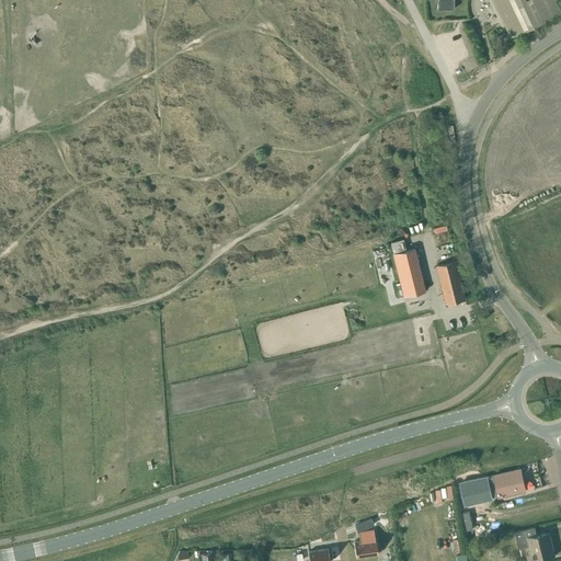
[(436,0),(437,9),(454,9),(453,0),(436,0)]
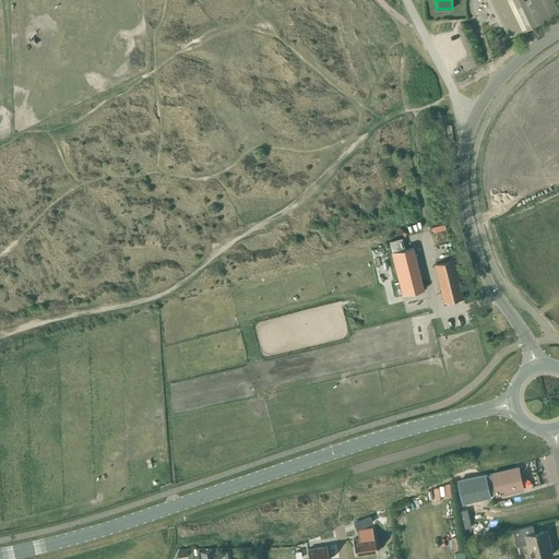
[(508,37),(515,33),(546,19),(558,12),(552,0),(490,0),(497,13),(508,37)]
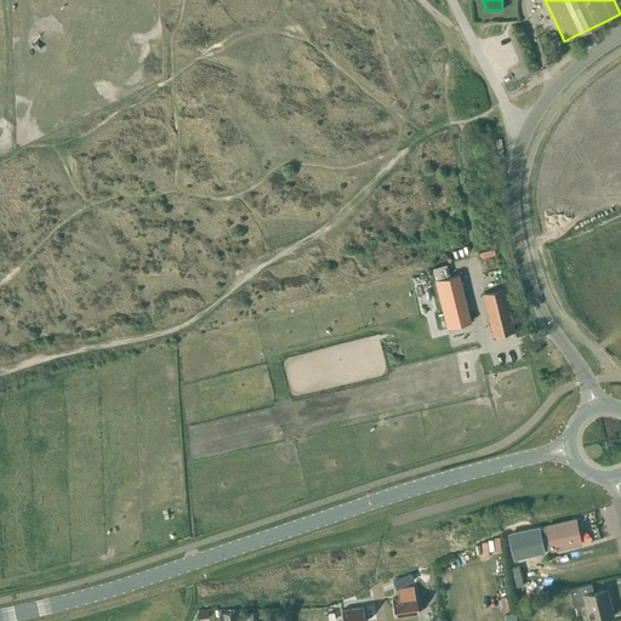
[(459,274),(434,280),(446,328),(471,322),(459,274)]
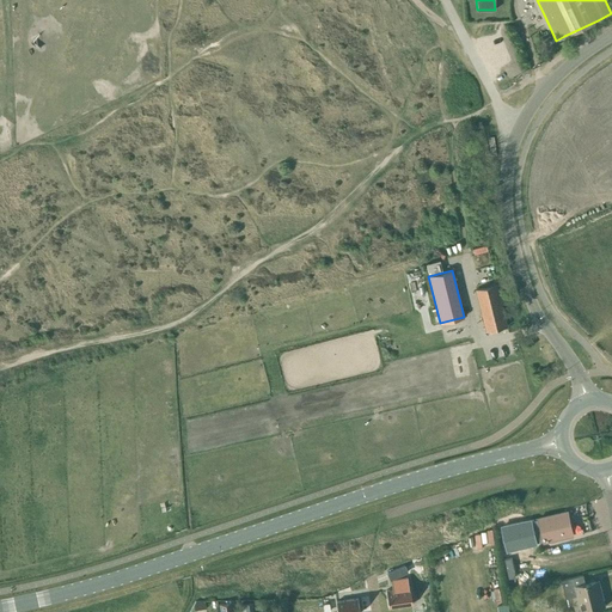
[(507,326),(496,285),(475,289),(485,331),(507,326)]
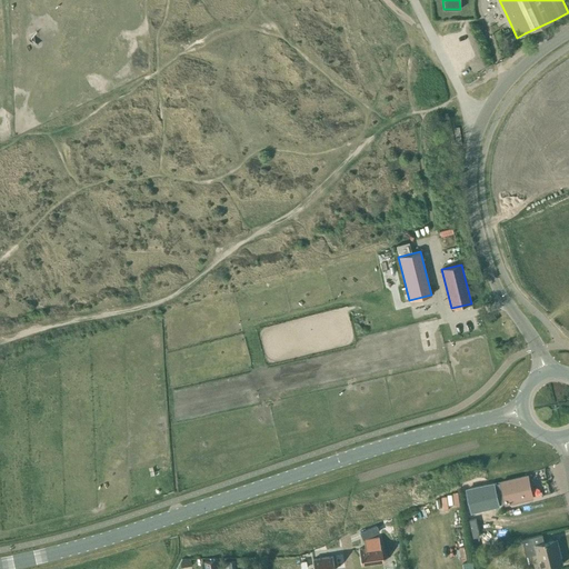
[(493,483),(467,490),(472,512),(499,506),(498,505),(506,502),(506,503),(532,498),(528,476),(501,481),(501,482),(493,485),(493,483)]
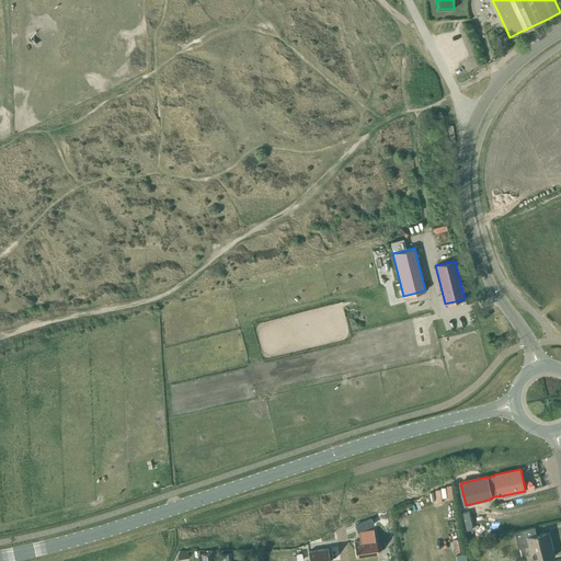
[(534,560),(554,556),(549,531),(537,535),(535,527),(515,531),(519,548),(529,546),(534,560)]
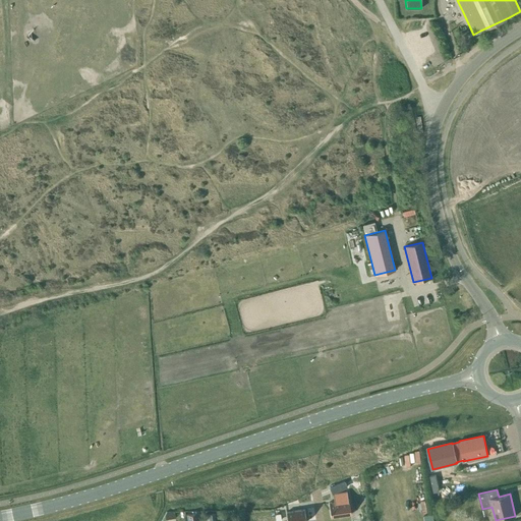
[(334,502),(329,503),(331,517),(351,514),(348,500),(347,491),(333,494),(334,502)]
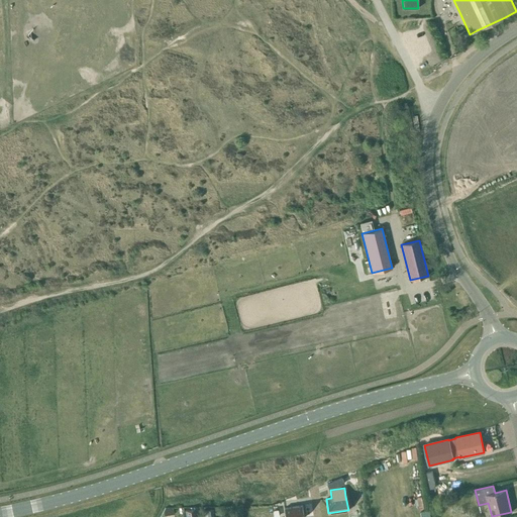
[(285,516),(303,516),(302,505),(284,508),(285,516)]
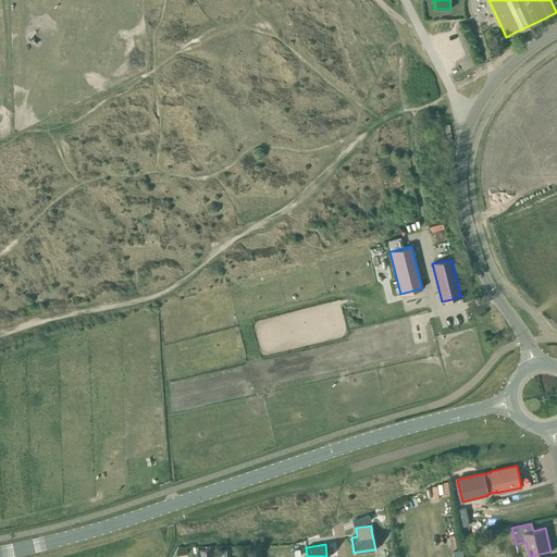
[(211,556),(211,547),(200,549),(201,556),(211,556)]
